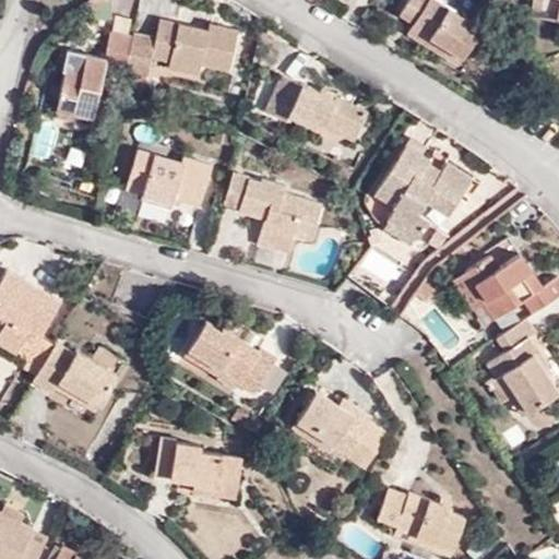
[(447,49),(444,55),(460,64),(480,31),(465,22),(467,19),(437,0),(407,0),(400,14),(415,23),(413,27),(447,49)]
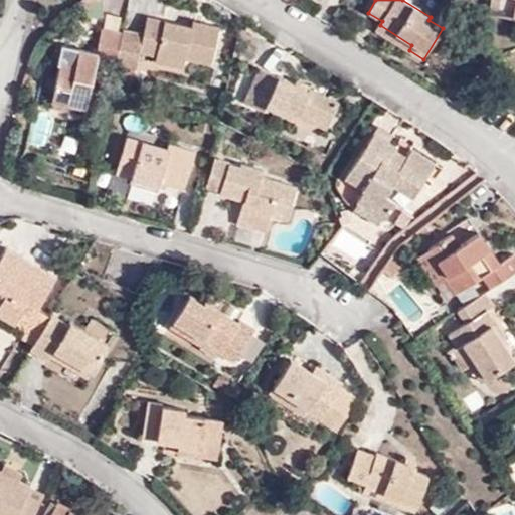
[(499,10),(501,0),(499,0),(491,0),(491,8),(499,10)]
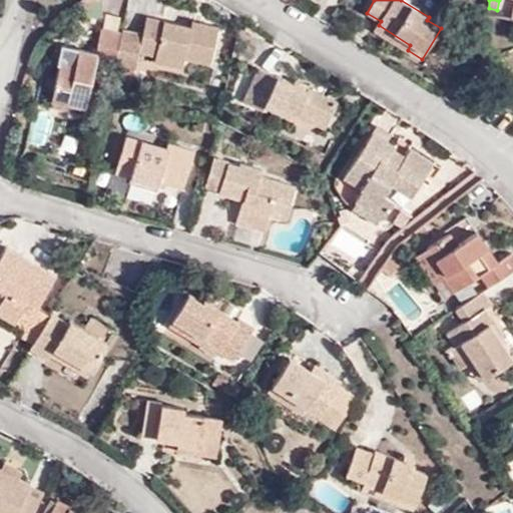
[(143,34),(123,29),(123,32),(116,64),(136,69),(140,51),(156,55),(184,61),(184,56),(211,62),(217,26),(200,22),(199,28),(191,26),(147,17),(143,34)]
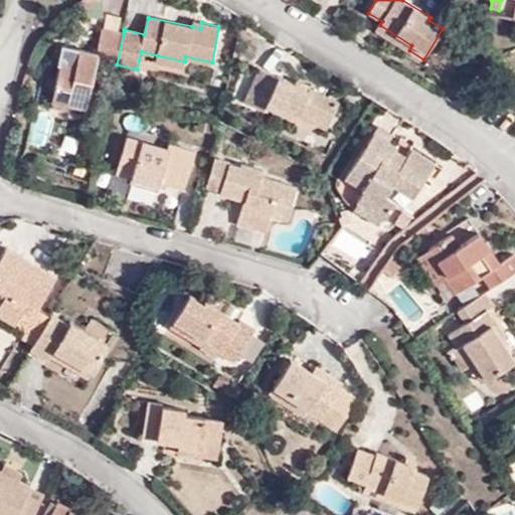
[(193,20),(192,26),(200,28),(201,22),(193,20)]
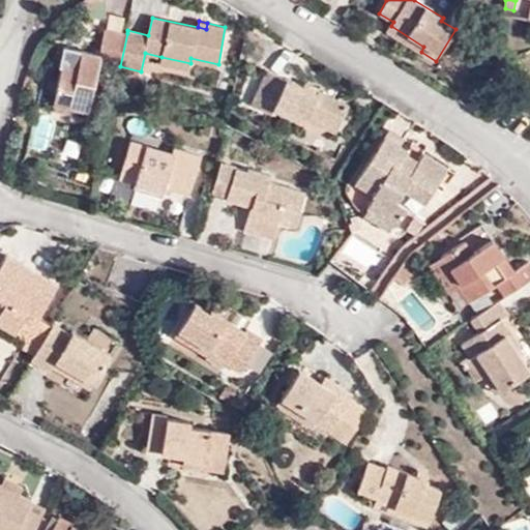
[(387,31),(421,52),(423,47),(391,26),(387,31)]
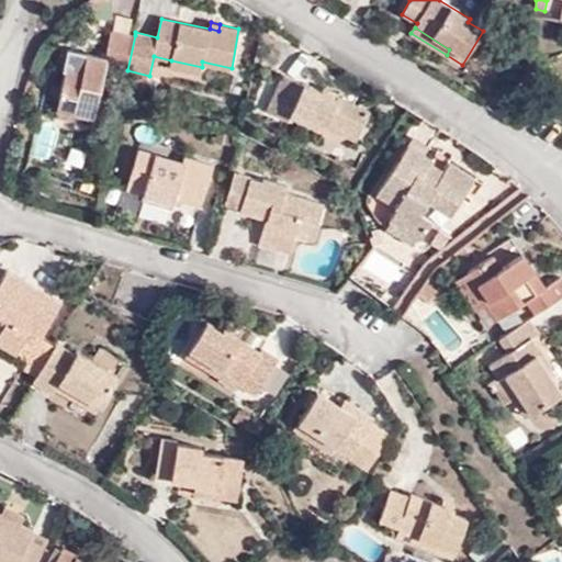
[(103,67),(126,72),(127,70),(135,35),(112,30),(107,57),(88,54),(87,58),(86,66),(67,62),(57,107),(93,115),(103,67)]
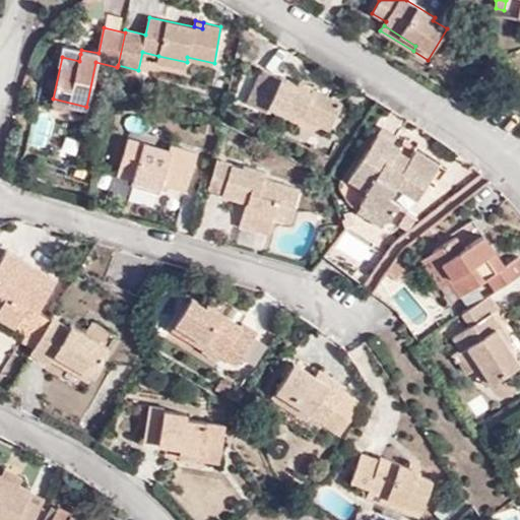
[(79,61),(80,54),(64,51),(62,57),(79,61)]
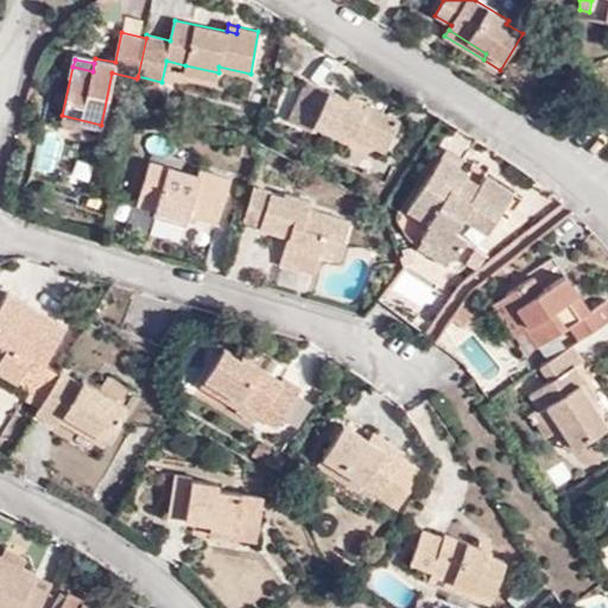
[(219,73),(185,65),(184,75),(216,82),(219,73)]
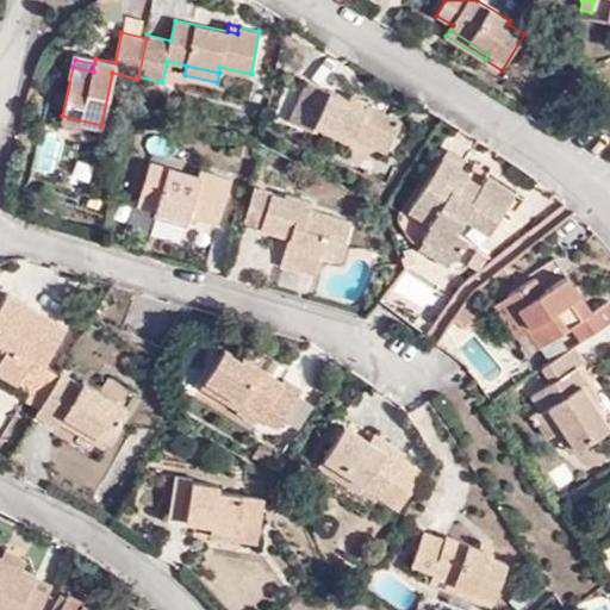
[(358,129),(391,144),(400,119),(368,105),(367,107),(307,81),(292,119),(312,130),(315,124),(352,141),(354,137),(358,129)]
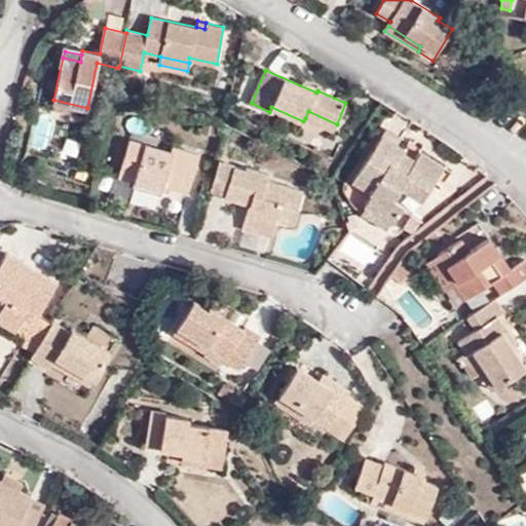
[(85,116),(87,108),(53,100),(51,108),(85,116)]
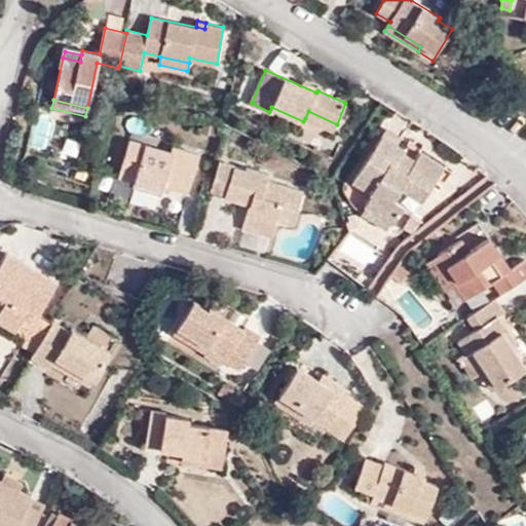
[(334,132),(337,124),(308,111),(305,118),(334,132)]
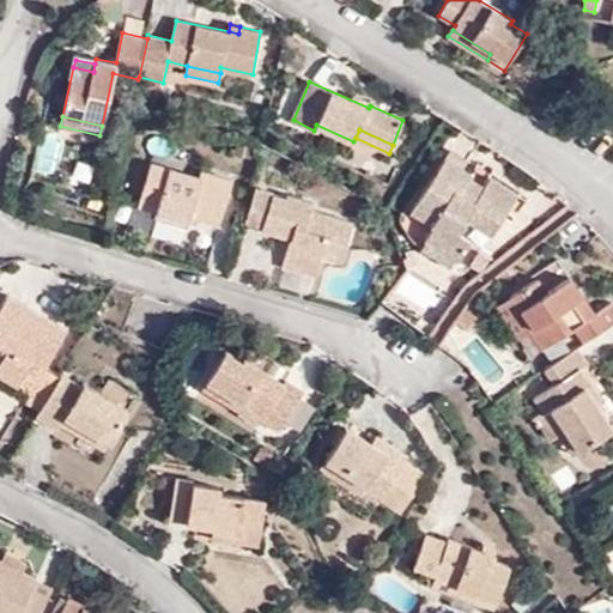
[(463,183),(467,177),(469,175),(444,158),(410,211),(432,225),(423,238),(424,238),(451,259),(454,260),(467,241),(456,232),(465,220),(489,237),(516,196),(489,178),(483,188),(479,195),(463,183)]
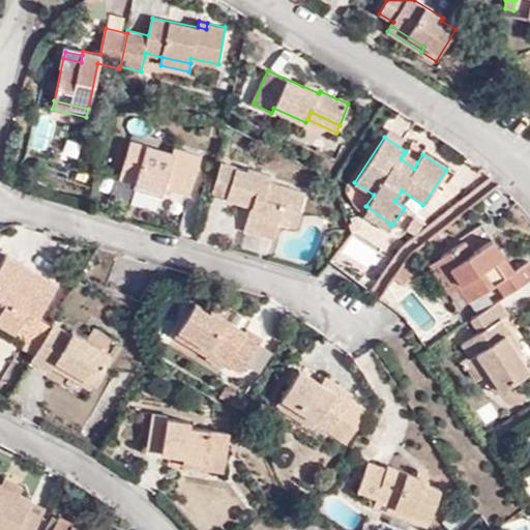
[(136,183),(165,192),(166,186),(190,194),(202,155),(174,148),(173,153),(131,142),(121,178),(136,183)]
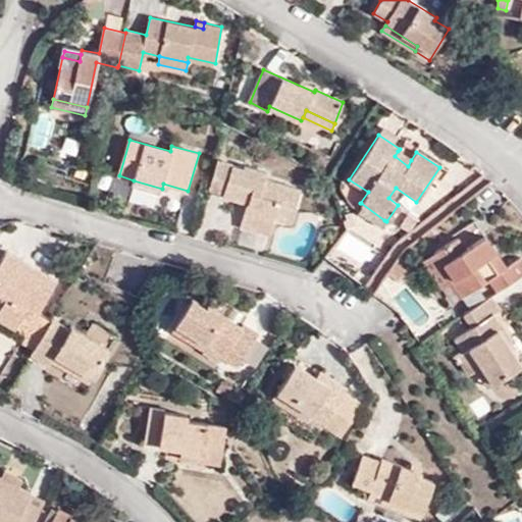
[(411,160),(398,151),(395,156),(408,166),(411,160)]
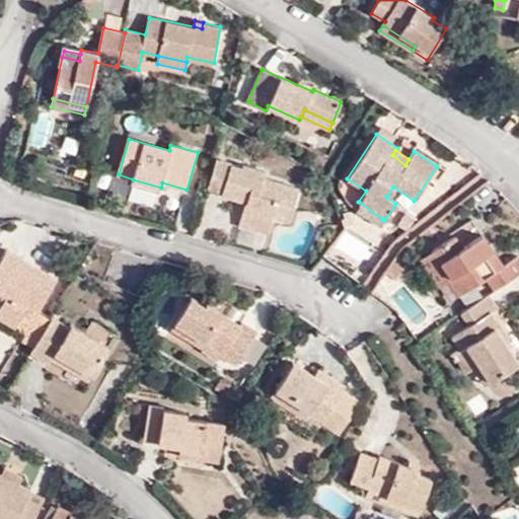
[(217,157),(208,187),(223,192),(222,195),(245,202),(240,226),(267,235),(272,216),(289,222),(298,188),(265,177),(266,170),(243,163),(242,166),(217,157)]
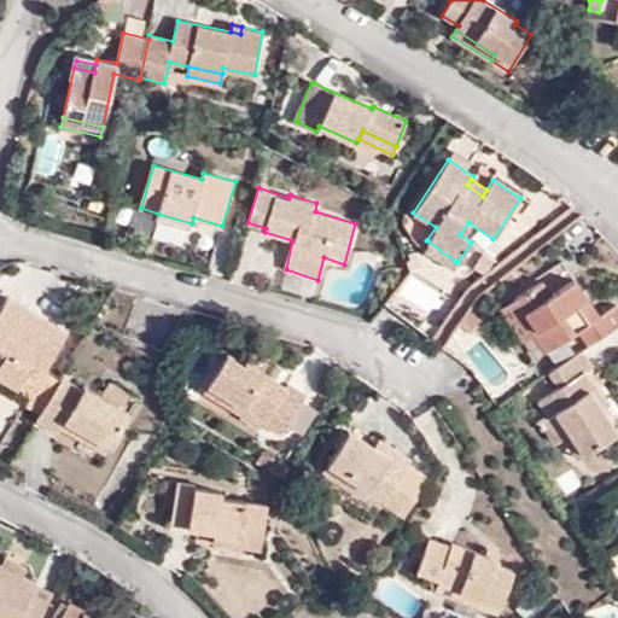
[(190,232),(192,223),(158,214),(157,222),(190,232)]
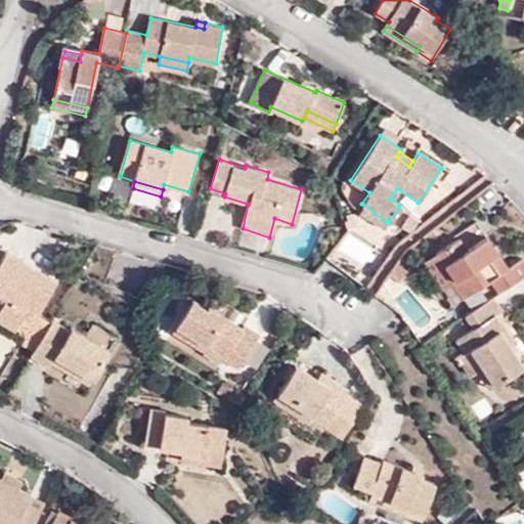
[(386,221),(362,204),(357,212),(383,228),(386,221)]
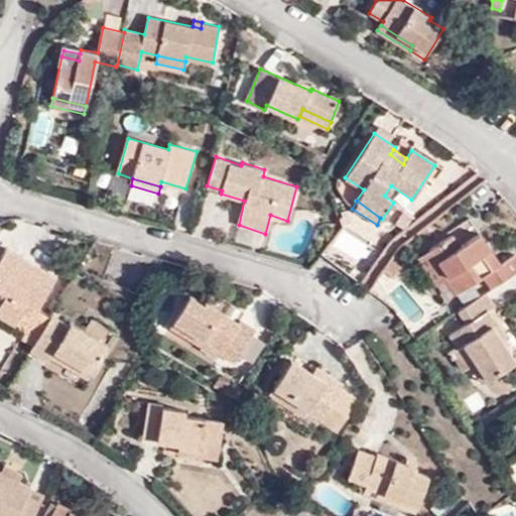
[(450,234),(417,258),(436,285),(447,277),(457,292),(483,276),(492,287),(515,269),(515,257),(514,254),(500,263),(479,232),(460,246),(450,234)]
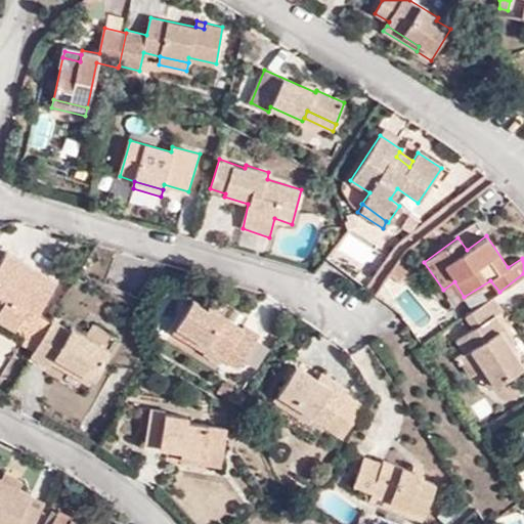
[(0,317),(16,328),(28,308),(38,314),(57,282),(7,253),(0,264),(0,317)]
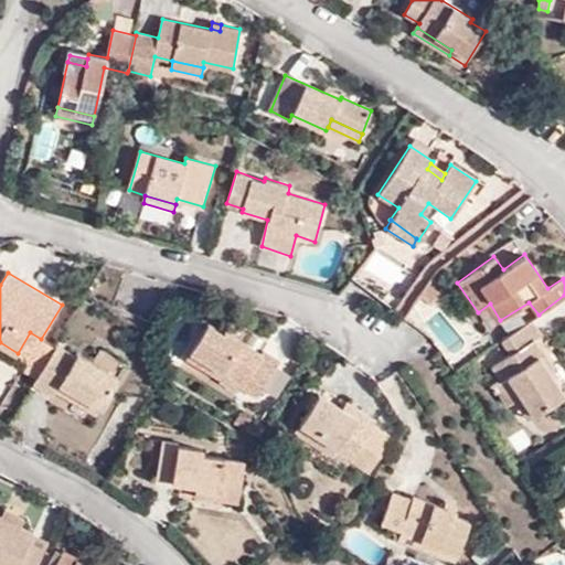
[(422,296),(430,285),(428,283),(420,295),(422,296)]
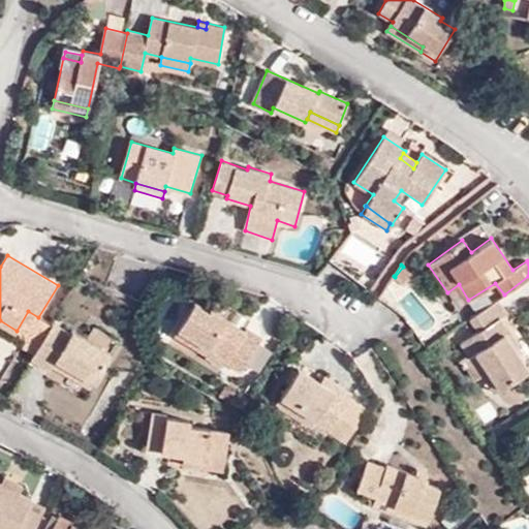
[(412,275),(403,267),(395,277),(404,285),(412,275)]
